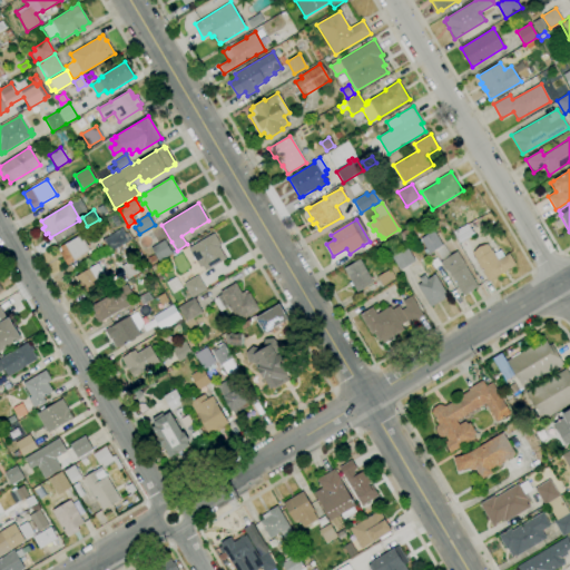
[(460,244),(453,232),(468,224),(474,236),(460,244)]
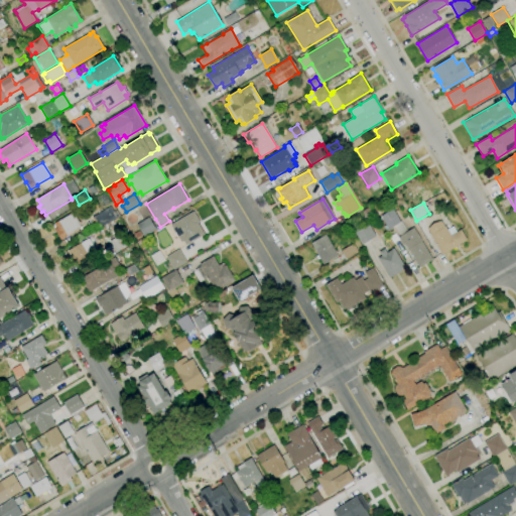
[(100,228),(94,217),(110,207),(114,213),(116,211),(120,216),(100,228)]
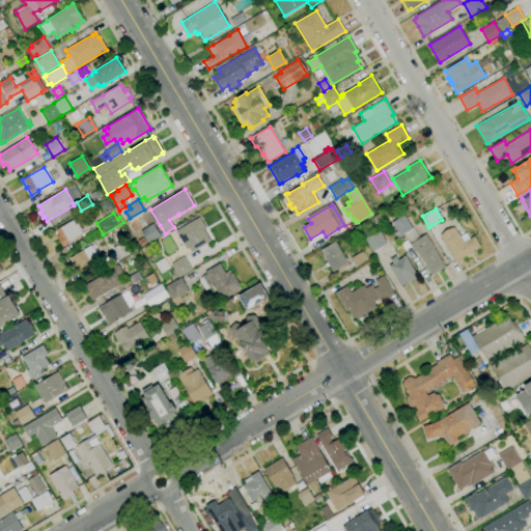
[(382,224),(374,224),(372,217),(379,214),(384,218),(382,224)]
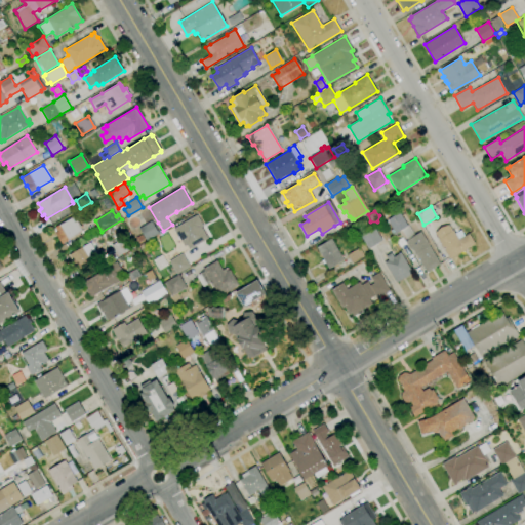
[(427,273),(411,248),(409,249),(405,242),(407,240),(401,230),(395,234),(387,219),(399,212),(407,226),(408,225),(414,236),(420,232),(429,245),(440,264),(427,273)]
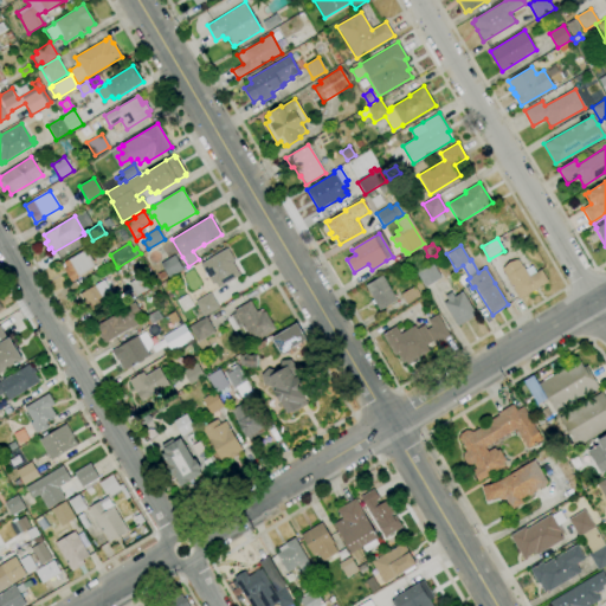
[(213,285),(200,264),(227,249),(234,260),(232,263),(240,275),(218,289),(216,283),(213,285)]
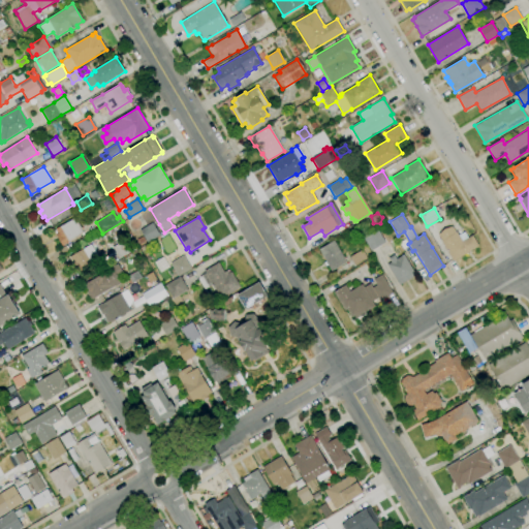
[(62,246),(56,235),(58,234),(56,229),(74,218),(83,232),(69,242),(62,246)]
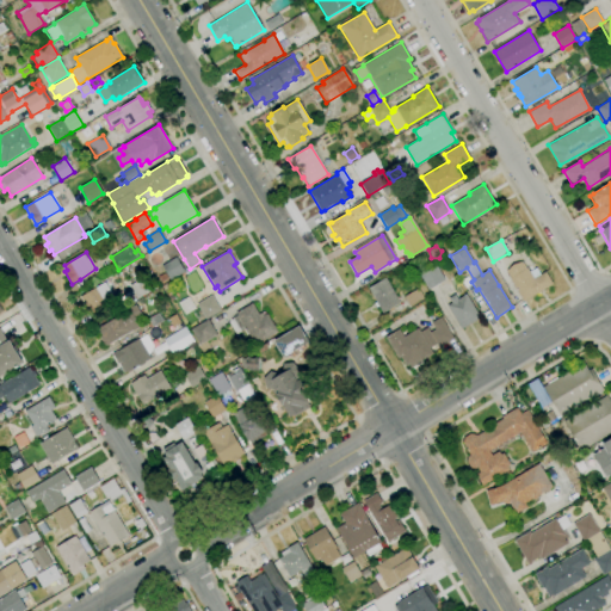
[(161,283),(158,277),(166,272),(161,266),(176,258),(185,272),(170,281),(168,278),(161,283)]
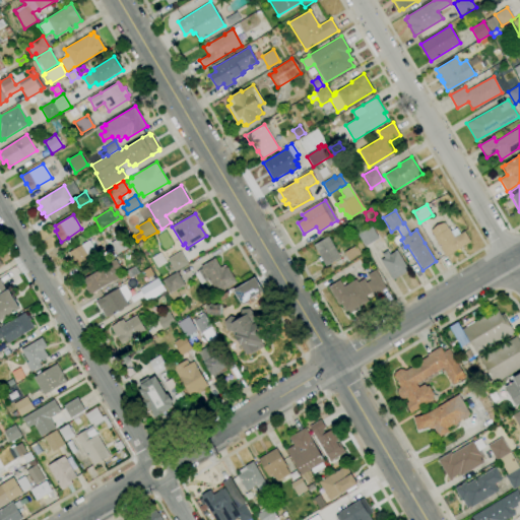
[(445,257),(434,238),(435,237),(431,231),(444,222),(448,229),(449,229),(451,232),(456,228),(460,234),(464,232),(470,242),(445,257)]
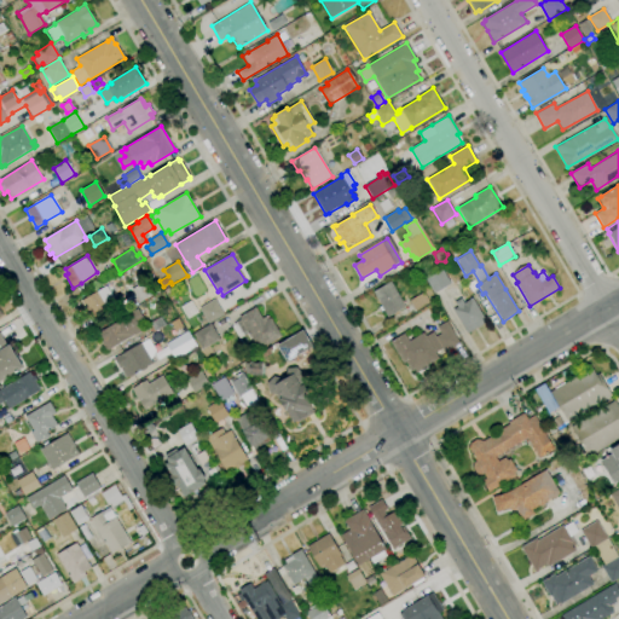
[(434,294),(426,279),(443,270),(451,283),(434,294)]
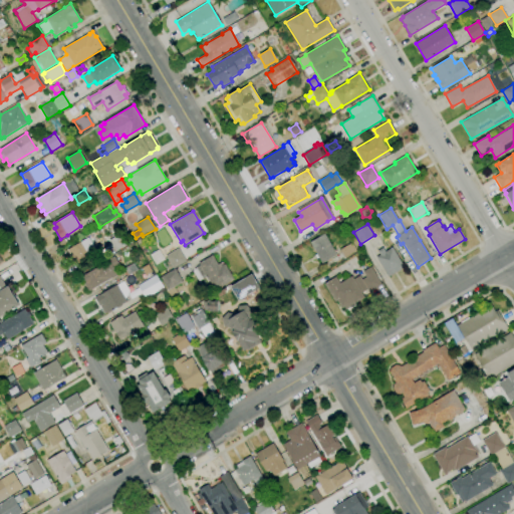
[(115,251),(109,240),(120,233),(127,244),(115,251)]
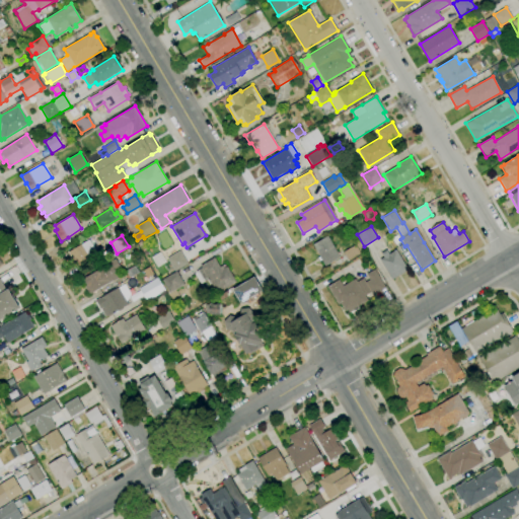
[(325,267),(321,260),(319,261),(317,257),(319,256),(313,244),(327,236),(340,257),(325,267)]
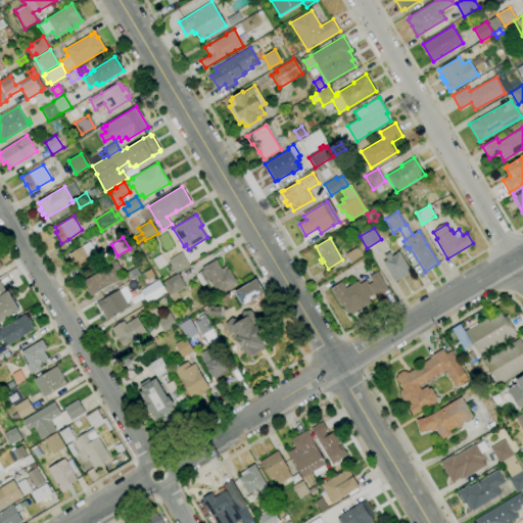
[(78,269),(75,265),(74,266),(70,260),(72,260),(68,254),(90,241),(98,256),(78,269)]
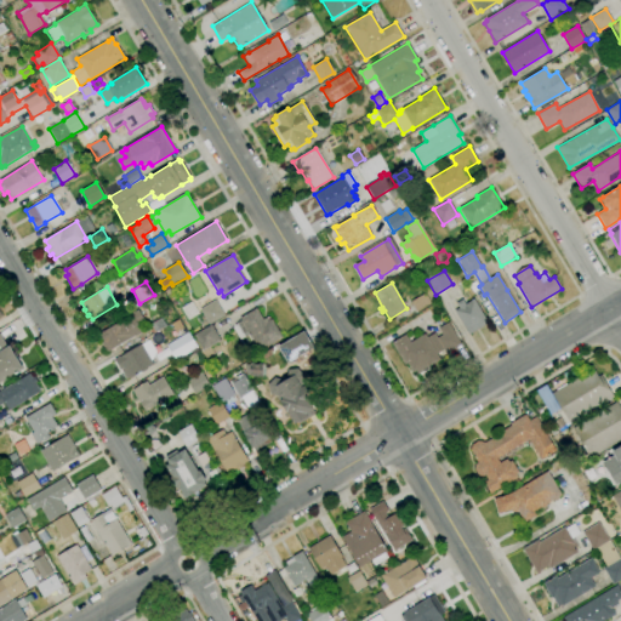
[(416,311),(410,302),(425,294),(431,302),(416,311)]
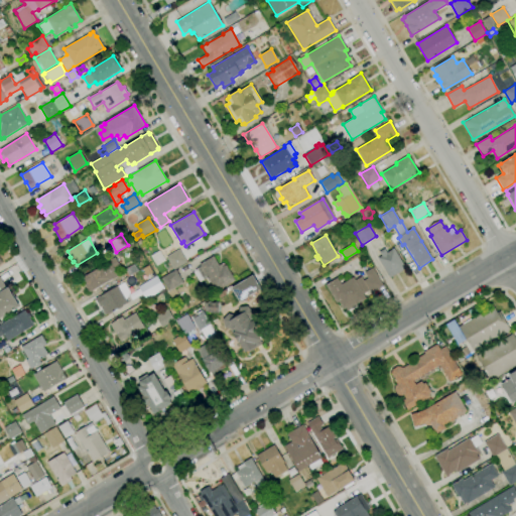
[(390,278),(377,258),(381,256),(379,252),(384,249),(386,253),(393,248),(406,268),(390,278)]
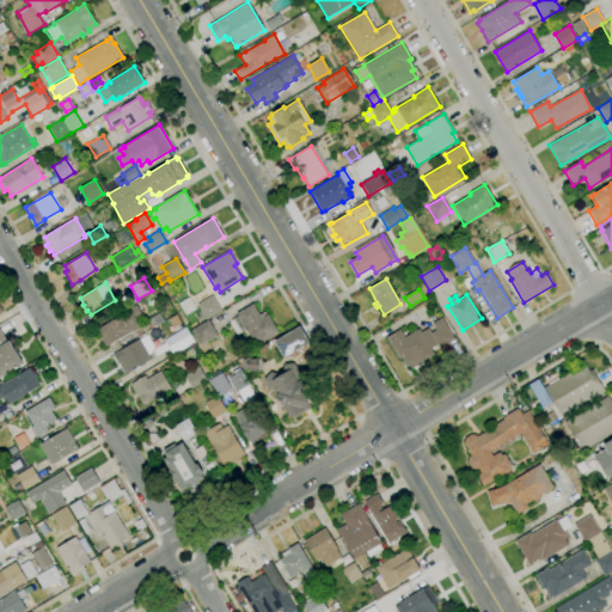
[(212,295),(221,311),(206,320),(197,305),(212,295)]
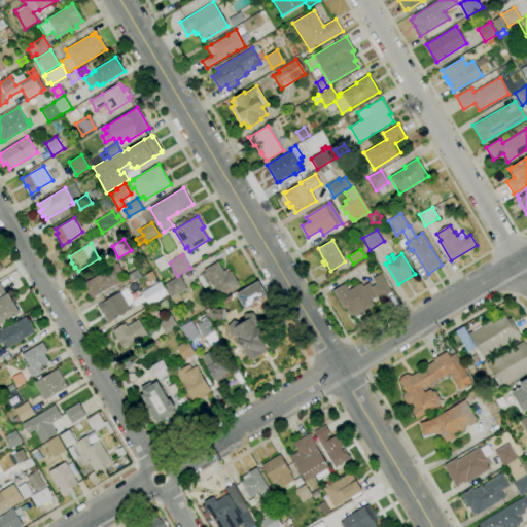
[(220,299),(211,283),(208,285),(209,286),(203,290),(196,279),(202,275),(202,274),(205,272),(204,270),(217,261),(223,271),(227,269),(229,272),(231,271),(240,286),(220,299)]
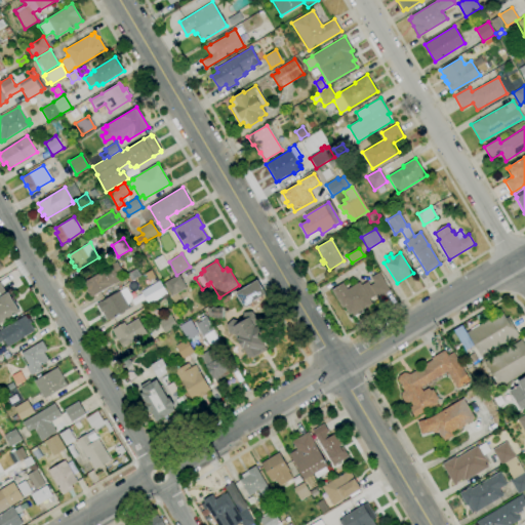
[(129,282),(125,275),(135,269),(139,276),(129,282)]
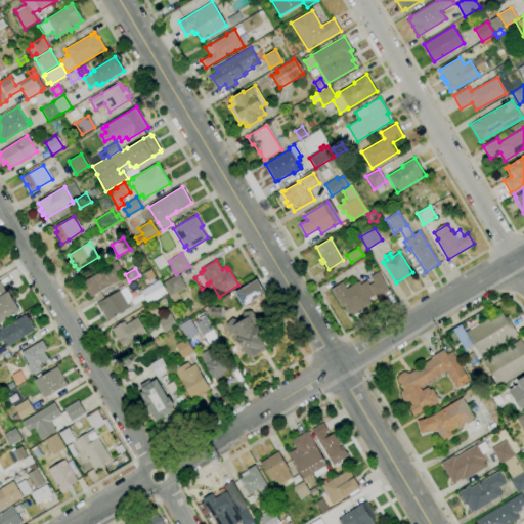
[(89,297),(85,289),(87,288),(84,281),(105,269),(115,284),(91,296),(89,297)]
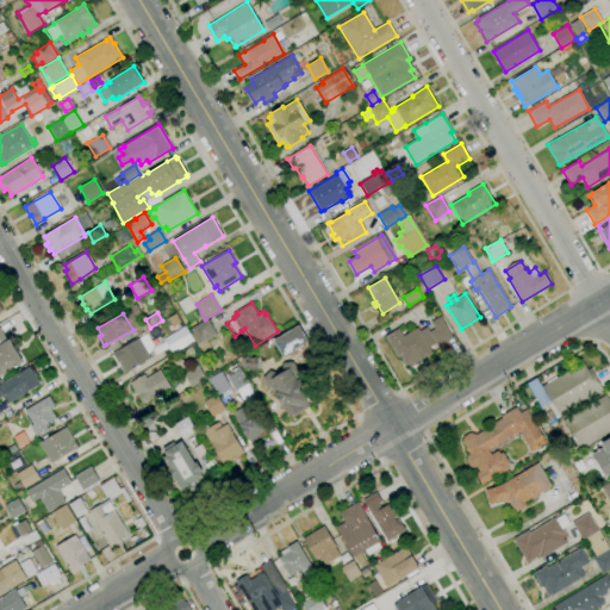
[(410,368),(408,365),(405,366),(400,356),(397,359),(385,337),(398,329),(403,336),(417,328),(419,331),(427,327),(429,331),(434,329),(430,323),(440,317),(453,337),(437,347),(436,343),(429,348),(433,353),(422,360),(422,361),(410,368)]
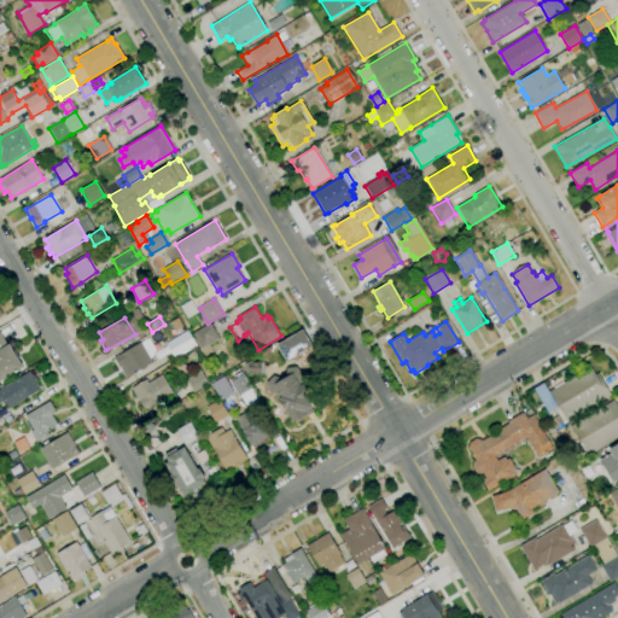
[(202,350),(193,333),(210,324),(220,339),(202,350)]
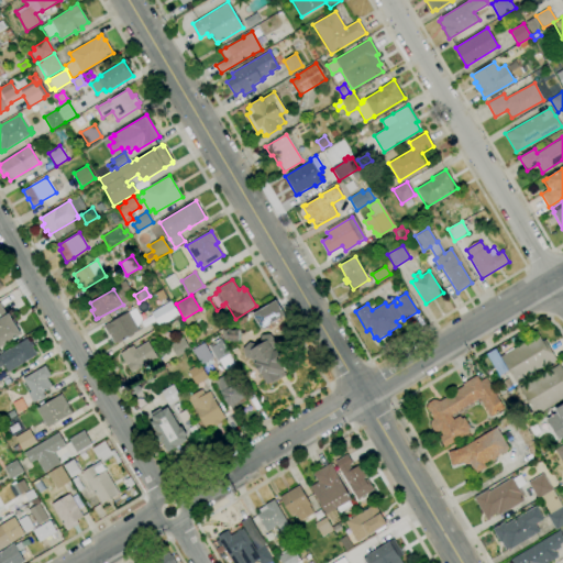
[(158,327),(151,313),(170,301),(178,315),(158,327)]
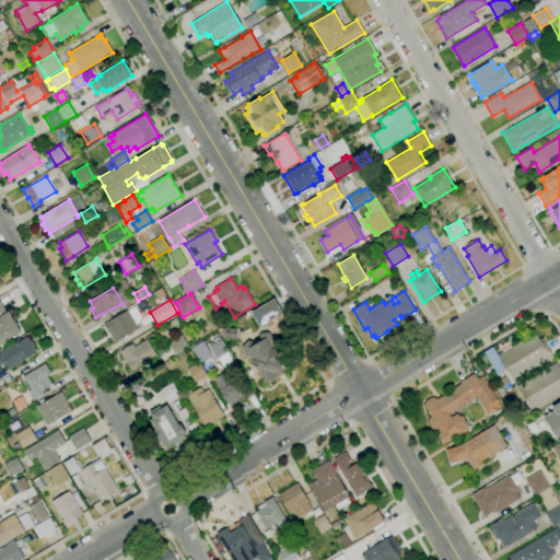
[(249,310),(256,326),(281,316),(275,300),(249,310)]
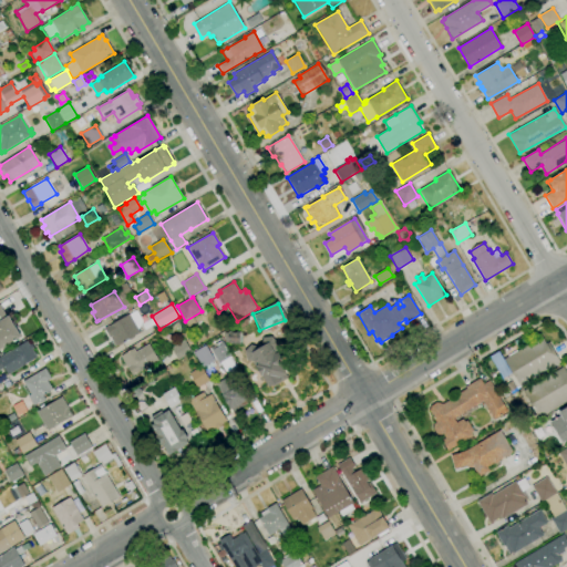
[(0,349),(0,306),(7,317),(8,316),(21,338),(0,349)]
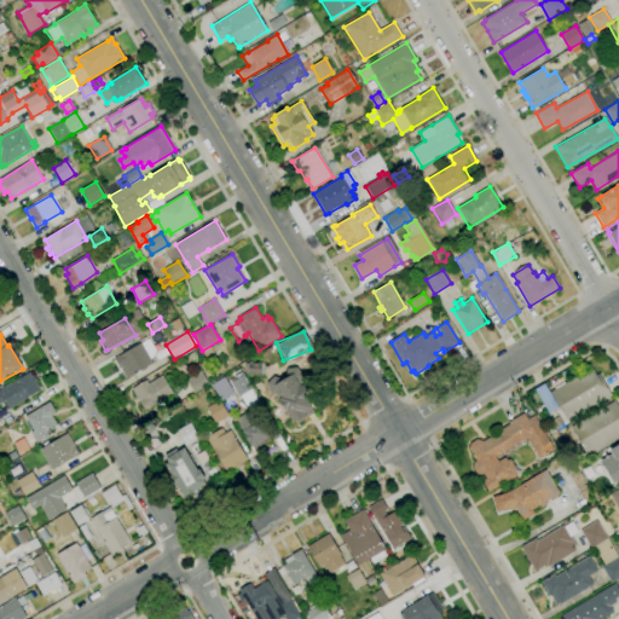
[(126,379),(120,368),(120,369),(114,358),(119,356),(120,356),(140,343),(152,363),(126,379)]
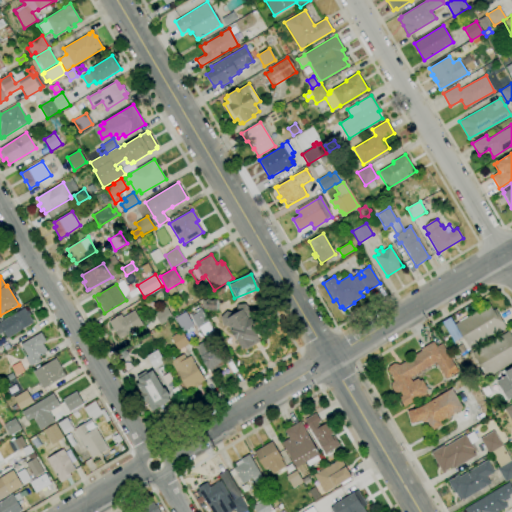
[(216,311),(206,310),(206,299),(217,300),(216,311)]
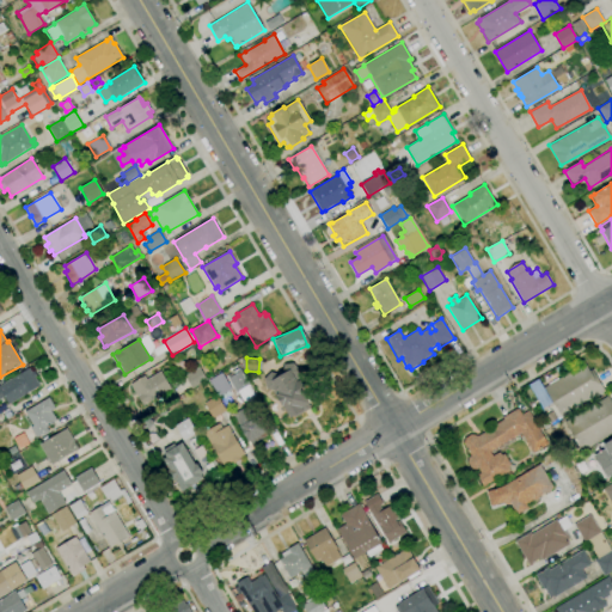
[(291,418),(283,407),(282,407),(276,396),(277,396),(276,395),(273,390),(267,389),(264,379),(270,372),(276,374),(282,371),(285,365),(293,363),(300,371),(295,379),(298,381),(301,379),(310,392),(305,395),(310,403),(308,404),(311,408),(305,411),(304,410),(291,418)]
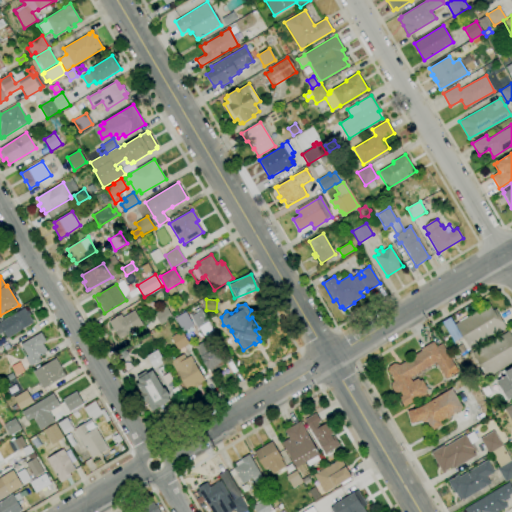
[(469,348),(462,337),(454,342),(442,322),(450,317),(454,324),(489,304),(493,311),(495,309),(505,327),(469,348)]
